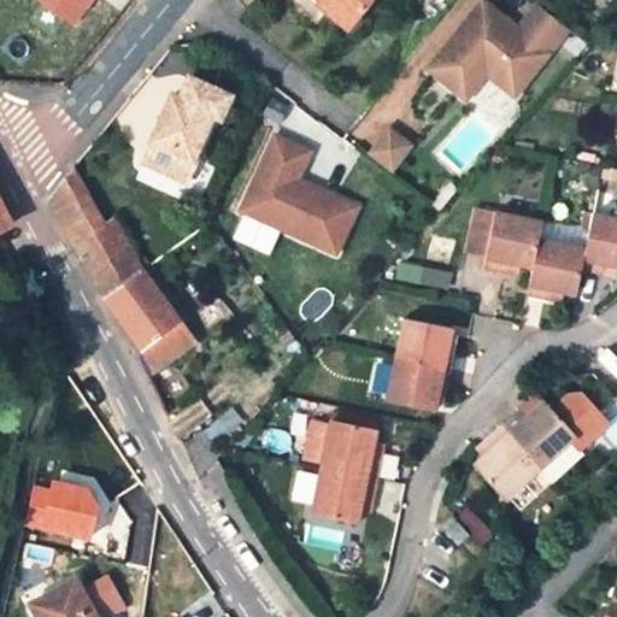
[(346,28),(354,17),(334,0),(318,0),(317,3),(346,28)]
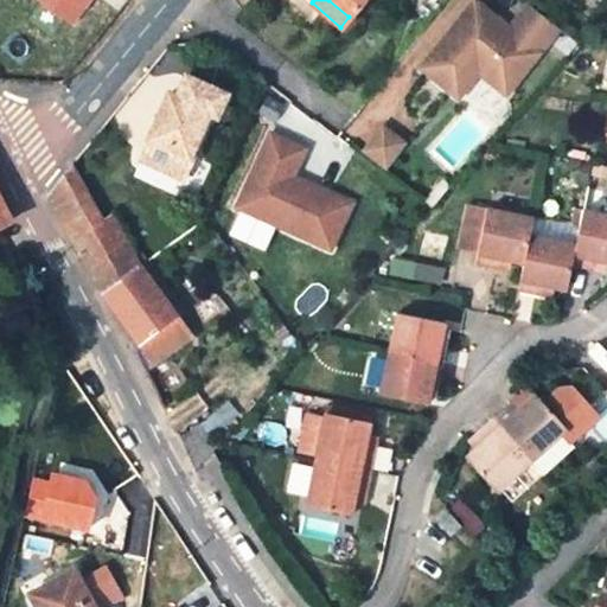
[(328,0),(349,17),(362,0),(328,0)]
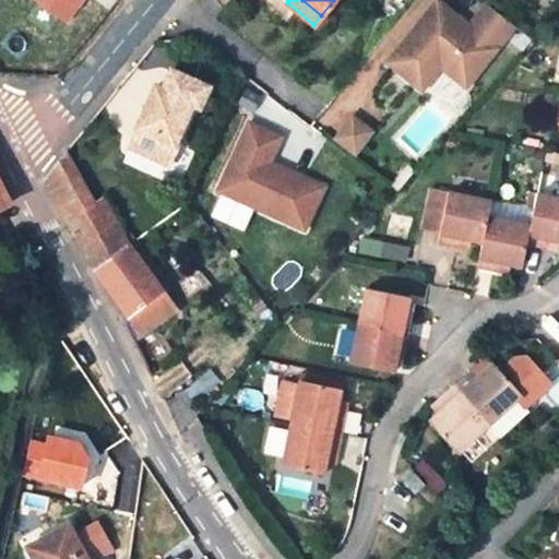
[(515,27),(487,4),(470,27),(437,2),(402,47),(400,59),(393,68),(416,86),(435,62),(441,68),(452,66),(472,82),(515,27)]
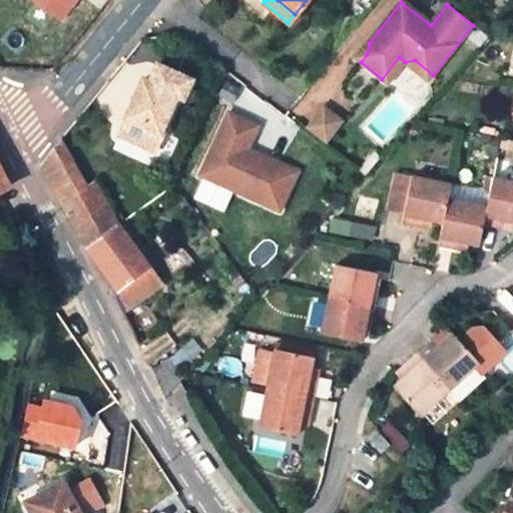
[(367,54),(369,43),(356,58),(361,62),(367,54)]
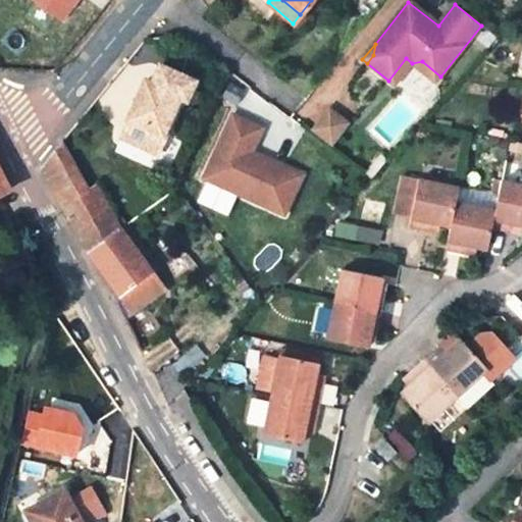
[(406,58),(388,81),(394,85),(412,63),(406,58)]
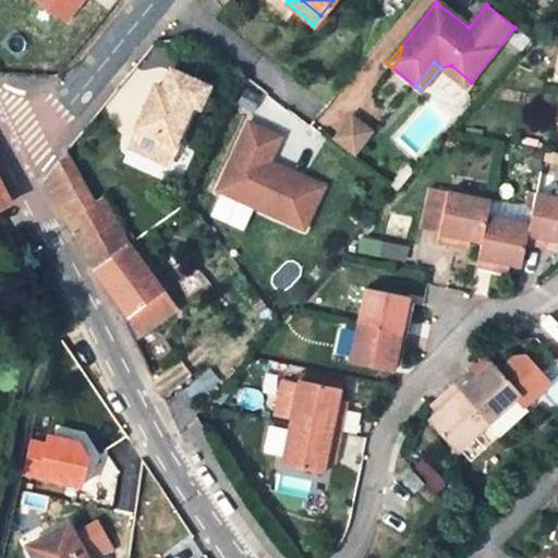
[(451,65),(440,68),(465,88),(471,82),(451,65)]
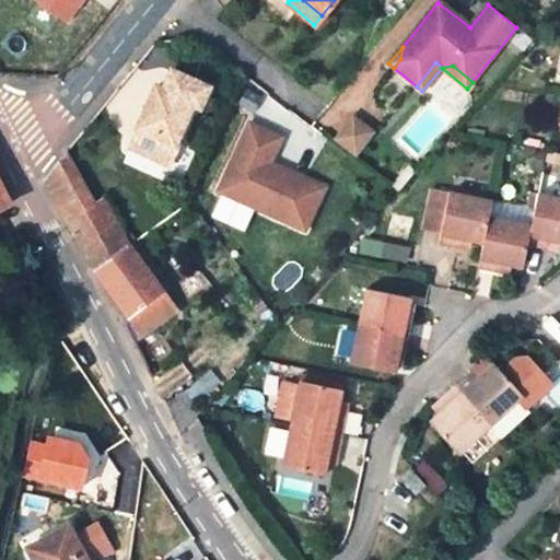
[(200,107),(209,86),(173,70),(164,89),(156,85),(129,146),(170,164),(179,143),(175,141),(193,104),(200,107)]
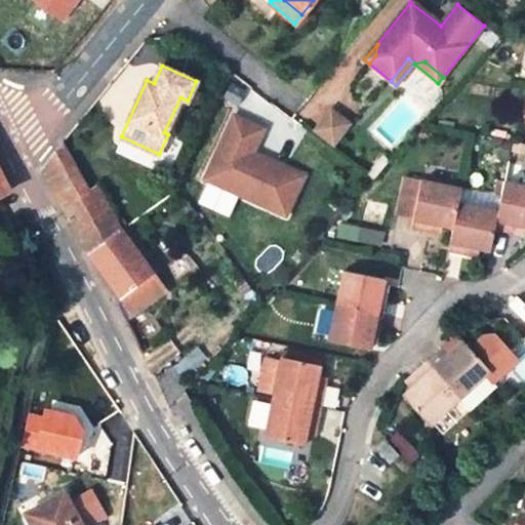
[(331,106),(314,128),(335,145),(354,122),(331,106)]
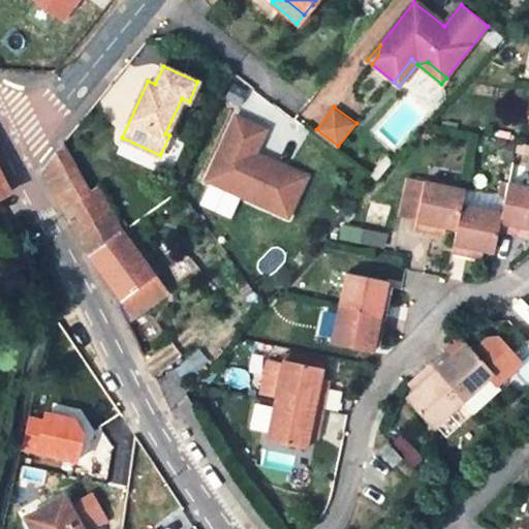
[(267,129),(236,117),(208,180),(289,216),(307,177),(255,153),(267,129)]
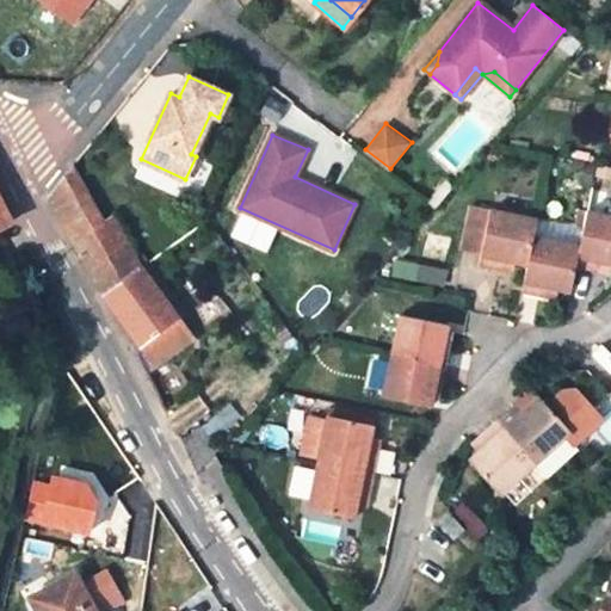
[(142,267),(104,201),(96,207),(72,167),(49,201),(104,297),(140,347),(156,368),(187,345),(192,341),(195,339),(142,267)]
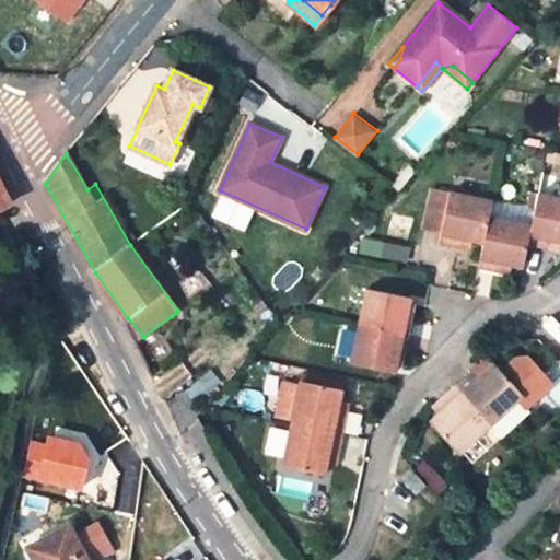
[(543,155),(529,153),(526,166),(540,168),(543,155)]
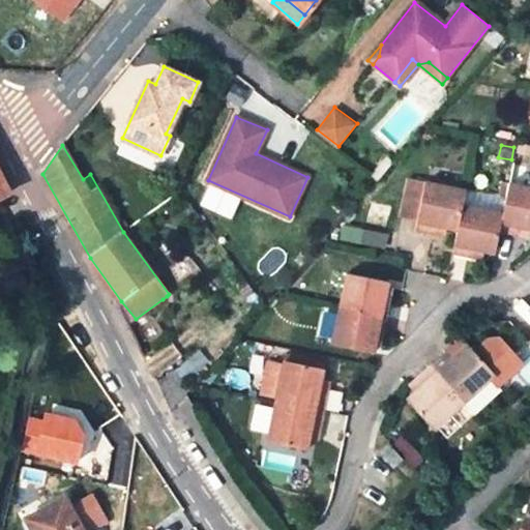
[(415,221),(423,181),(405,179),(398,217),(415,221)]
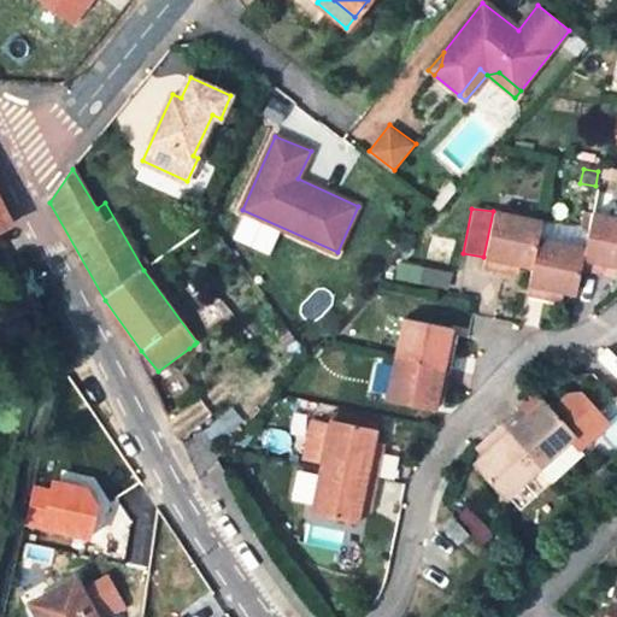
[(483,257),(481,268),(506,272),(509,264),(518,265),(529,268),(535,239),(539,219),(493,211),(483,257)]
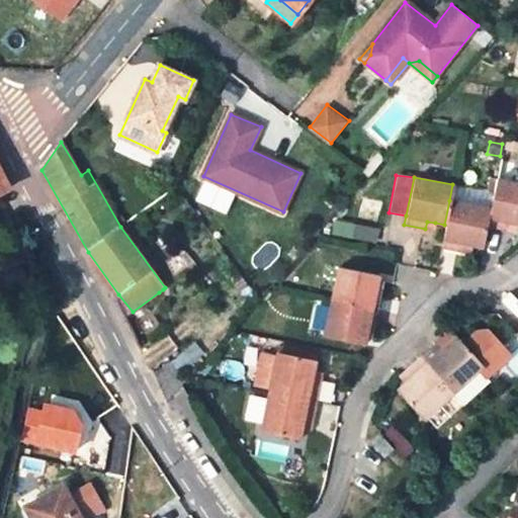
[(517,225),(517,182),(495,178),(489,208),(486,227),(506,230),(508,223),(515,225),(517,225)]
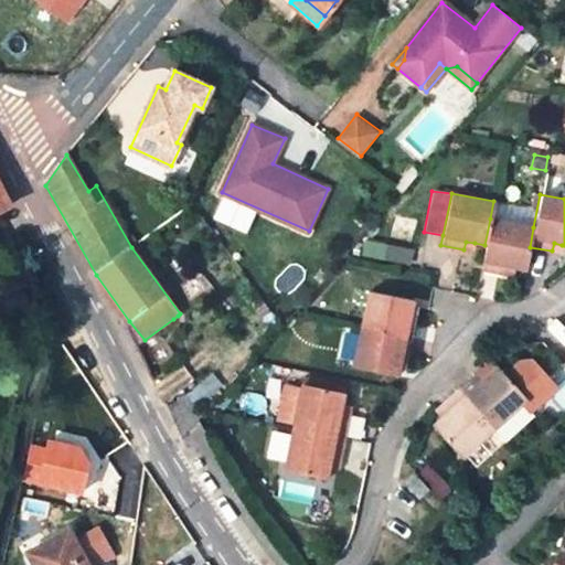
[(533,227),(490,219),(484,245),(480,270),(503,275),(505,266),(514,268),(524,270),(530,247),(533,227)]
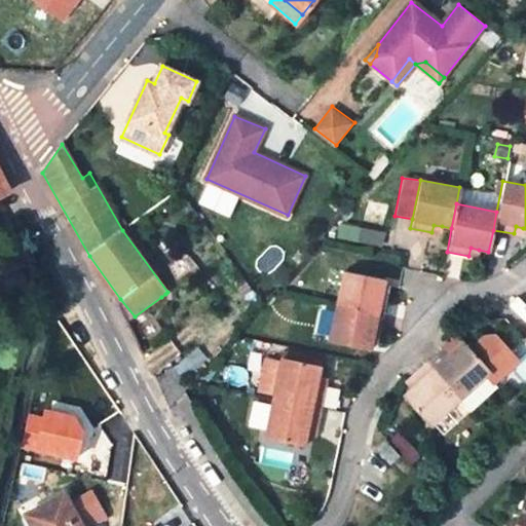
[(434,225),(431,232),(441,234),(442,226),(434,225)]
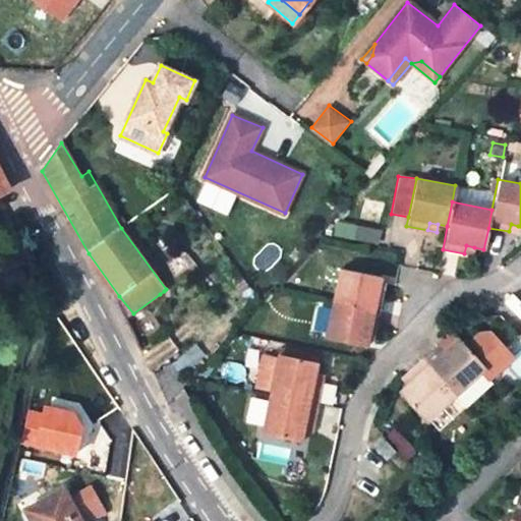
[(511,224),(509,231),(517,233),(518,226),(511,224)]
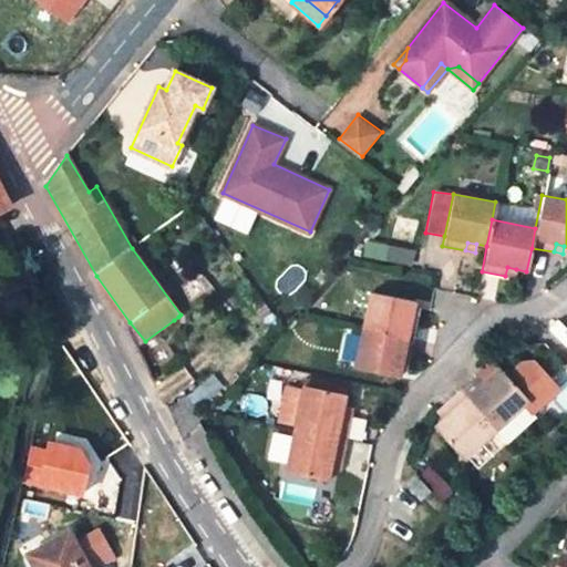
[(507,267),(505,276),(514,278),(516,269),(507,267)]
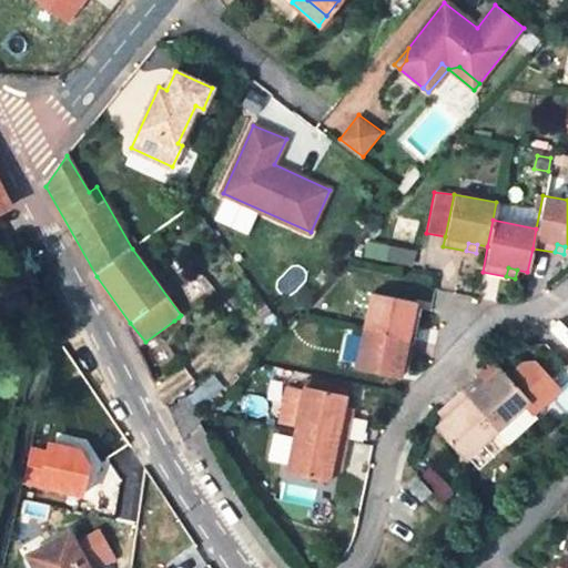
[(407,342),(415,303),(369,293),(361,332),(407,342)]
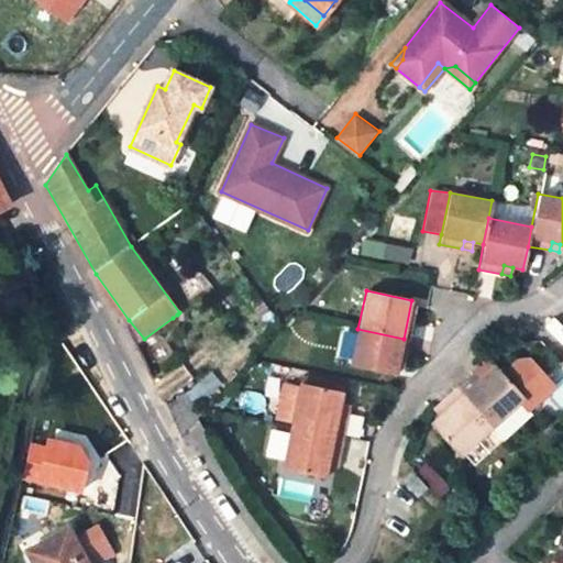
[(418,301),(411,300),(404,339),(410,340),(418,301)]
